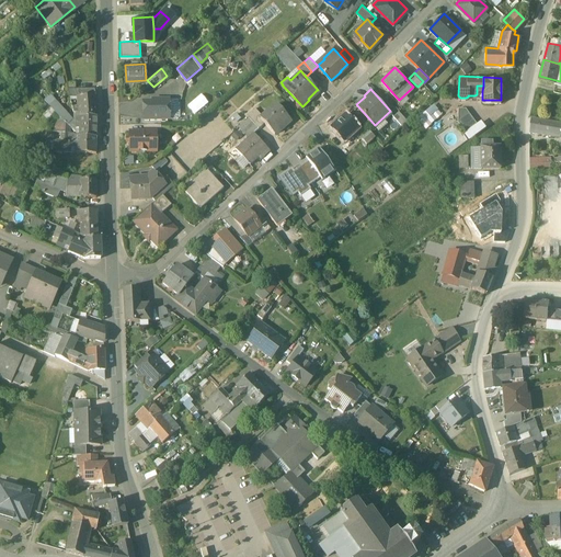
[(94,94),(78,93),(78,94),(79,105),(72,105),(73,110),(79,110),(80,112),(96,113),(94,94)]
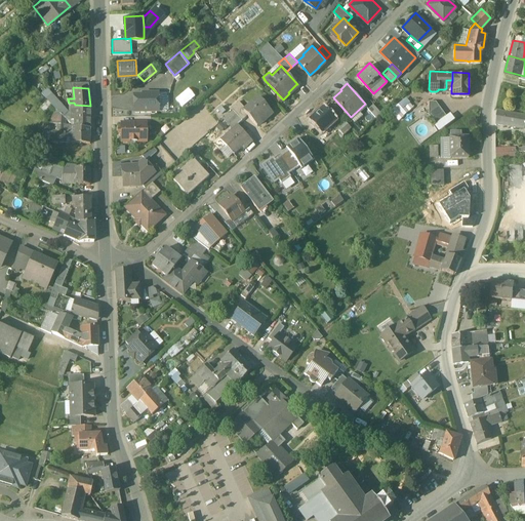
[(73,88),(66,88),(68,98),(74,98),(73,88)]
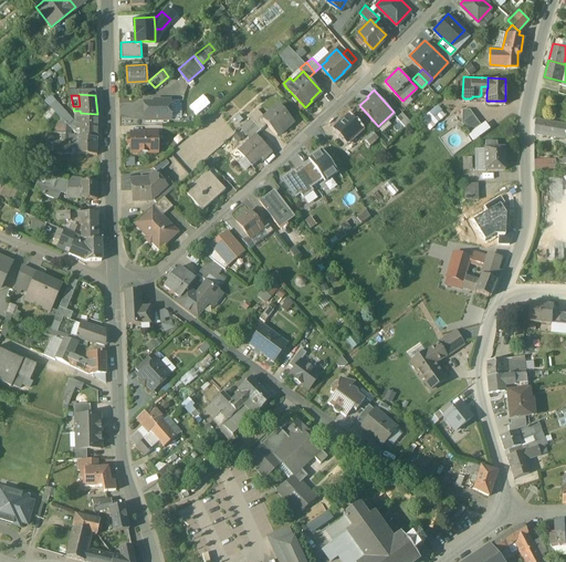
[(170,97),(154,97),(154,101),(146,101),(146,117),(171,117),(170,97)]
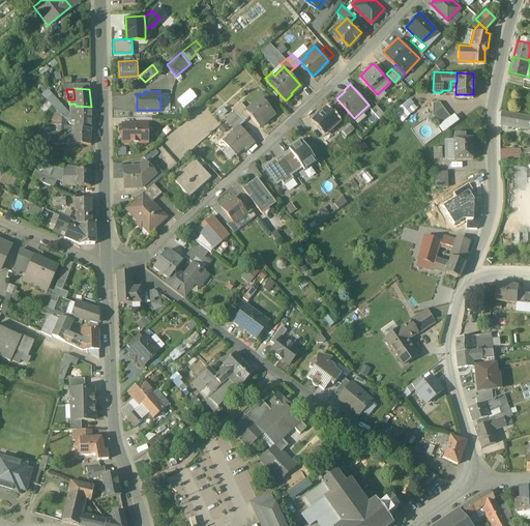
[(274,111),(261,96),(248,108),(245,110),(249,114),(259,125),(274,111)]
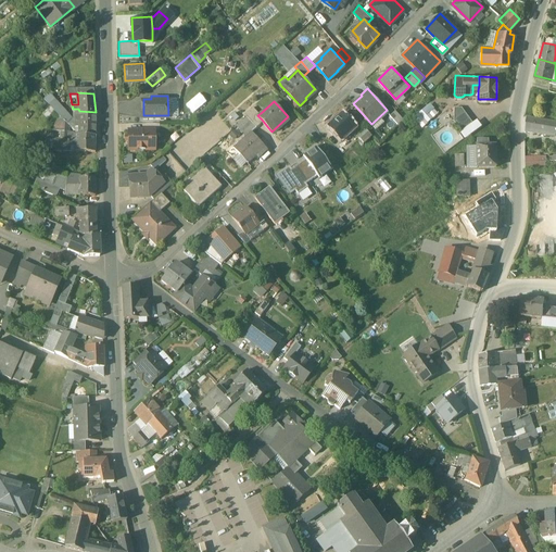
[(460,103),(454,104),(454,118),(460,129),(472,121),(460,103)]
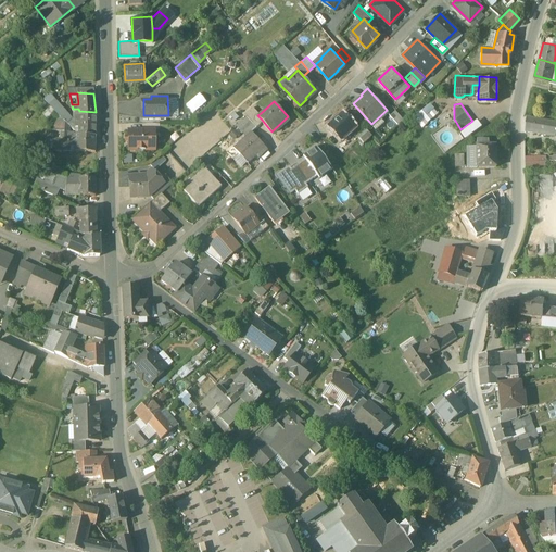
[(252,104),(244,112),(247,114),(256,125),(262,120),(257,115),(261,113),(252,104)]
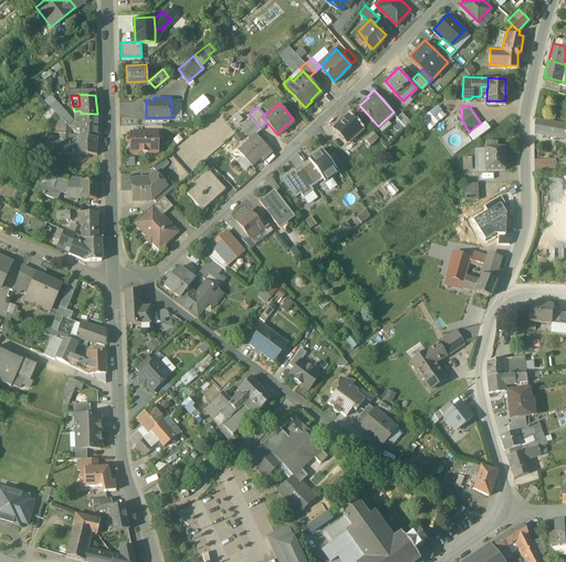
[(411,120),(402,110),(397,115),(406,125),(411,120)]
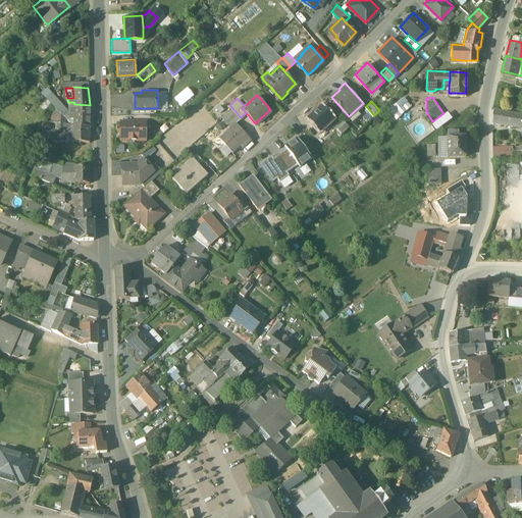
[(90,105),(74,104),(73,112),(73,121),(73,123),(90,124),(90,105)]
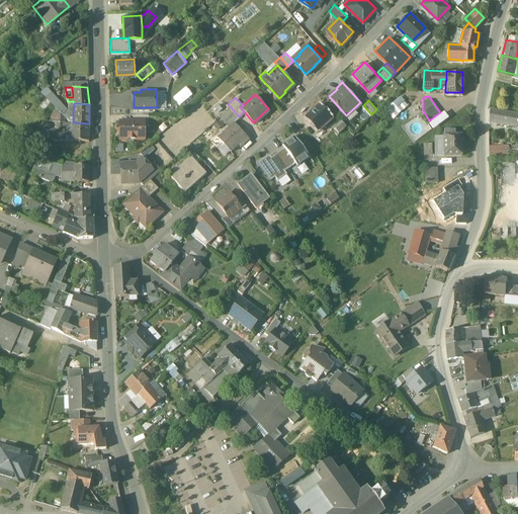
[(319,104),(312,110),(305,116),(321,133),(324,130),(322,123),(331,115),(325,109),(324,109),(319,104)]
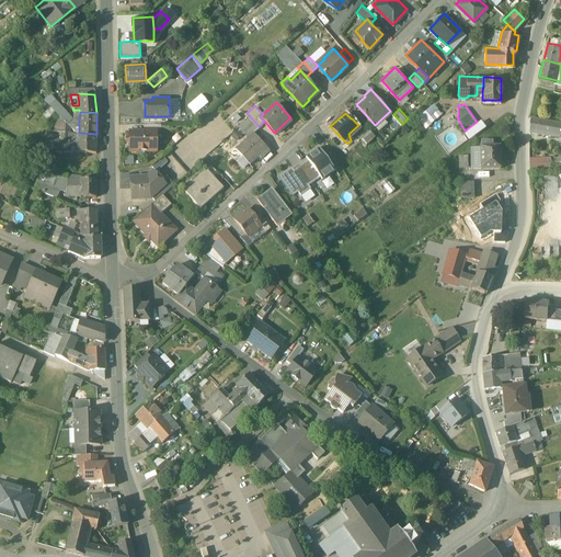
[(70,124),(60,114),(54,128),(61,129),(61,136),(58,136),(58,139),(69,139),(70,124)]
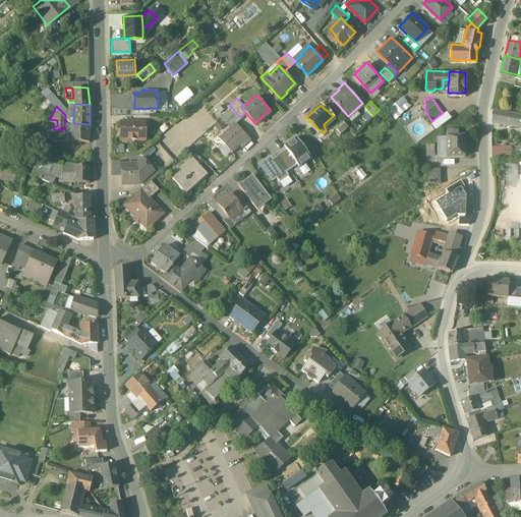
[(401,112),(395,106),(390,110),(395,116),(401,112)]
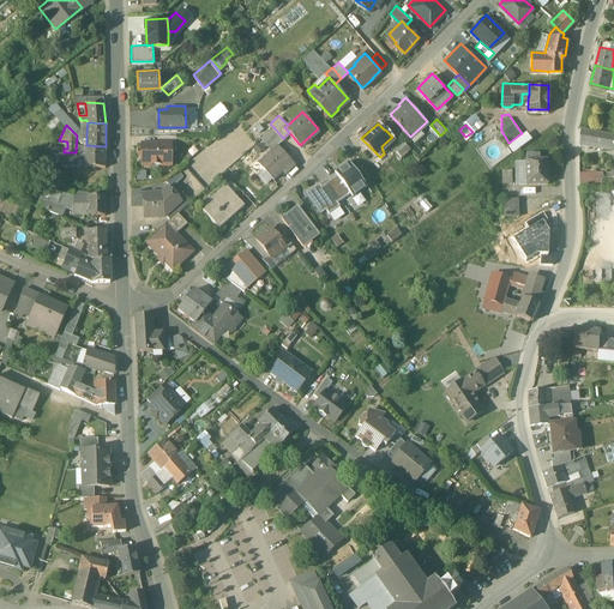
[(283,138),(272,126),(265,132),(266,133),(272,139),(276,144),(277,143),(283,138)]
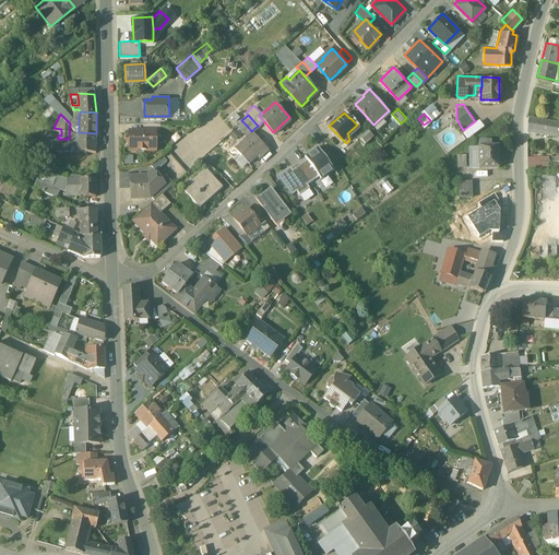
[(546,117),(530,115),(528,128),(544,130),(546,117)]
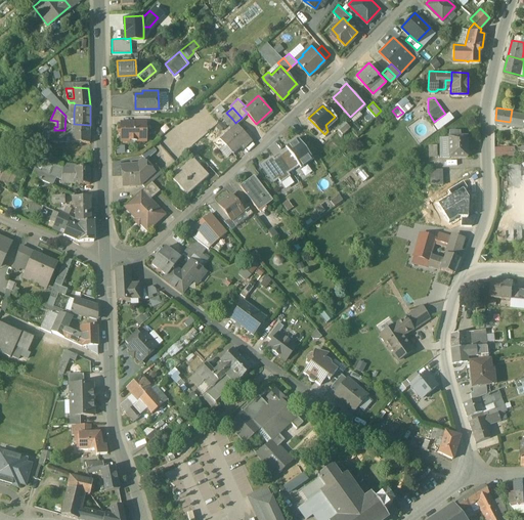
[(232,119),(227,114),(224,117),(228,122),(232,119)]
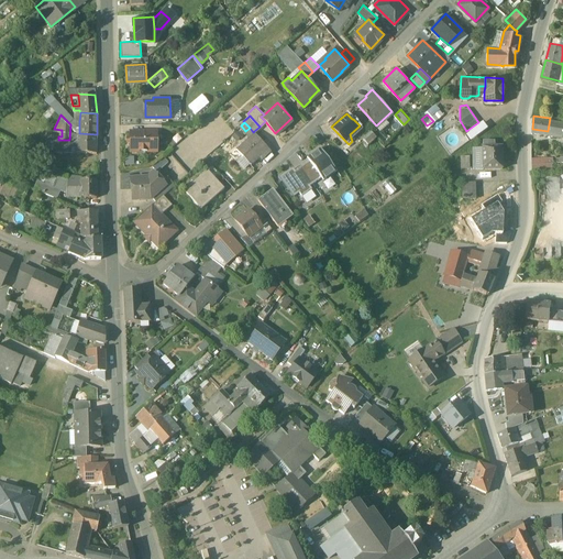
[(372,129),(364,135),(368,141),(376,134),(372,129)]
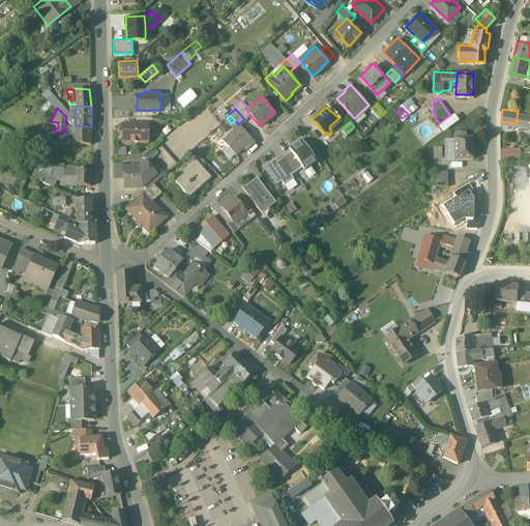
[(146,140),(145,122),(122,122),(123,140),(146,140)]
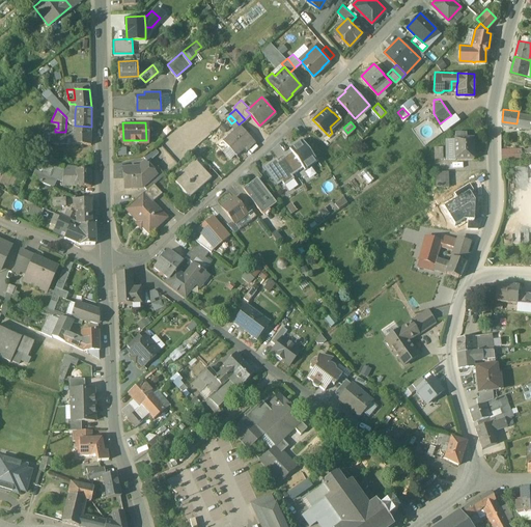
[(239,125),(223,139),(229,145),(236,154),(246,145),(248,147),(255,140),(240,123),(239,125)]
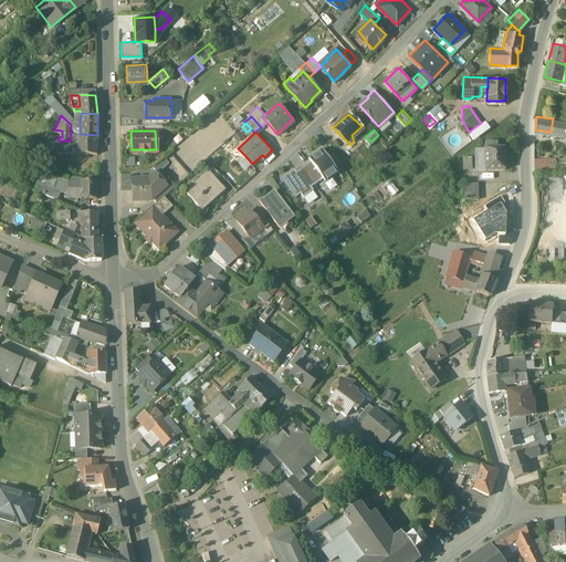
[(97,135),(80,134),(80,142),(81,151),(97,151),(97,135)]
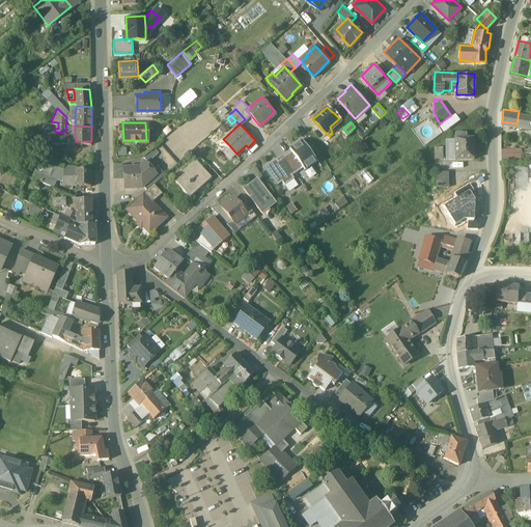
[(466,135),(466,131),(455,131),(455,135),(455,136),(455,157),(474,156),(473,135),(466,135)]
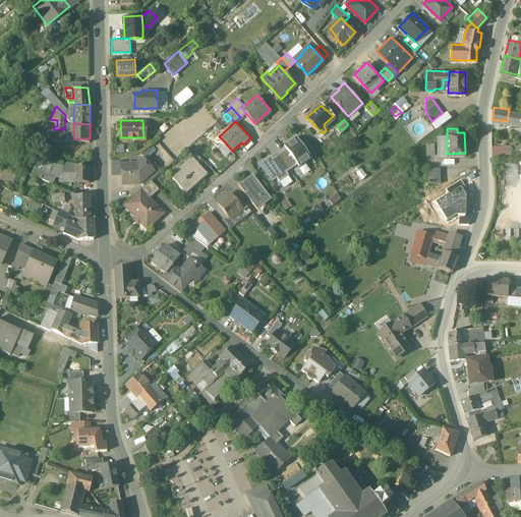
[(54,129),(50,129),(50,137),(74,138),(73,130),(71,130),(64,129),(54,129)]
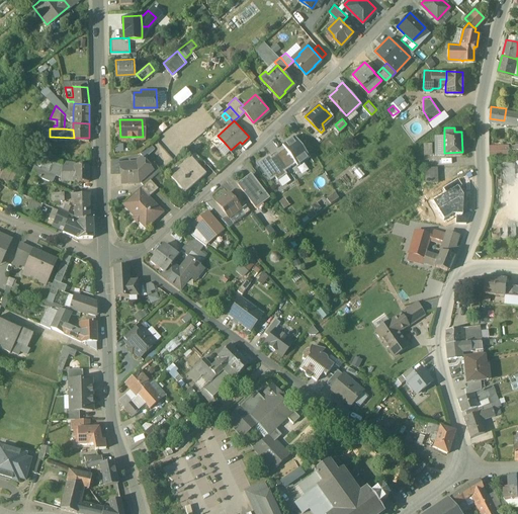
[(444,133),(435,133),(435,153),(444,153),(444,133)]
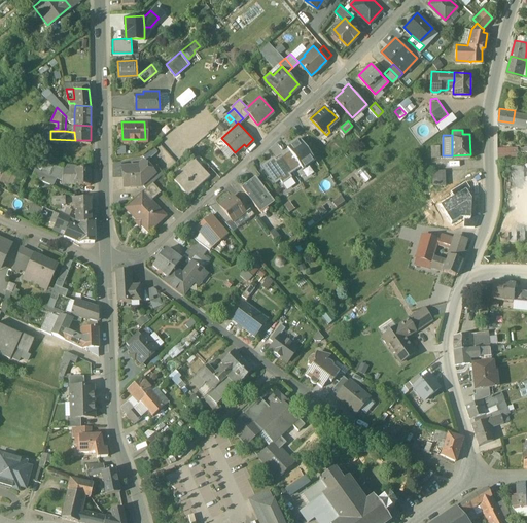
[(315,159),(300,137),(290,143),(292,146),(289,148),(301,165),(303,168),(315,159)]
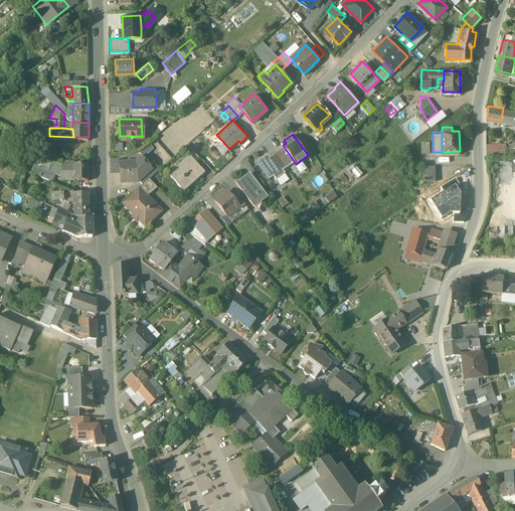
[(421,139),(421,150),(431,150),(431,139),(421,139)]
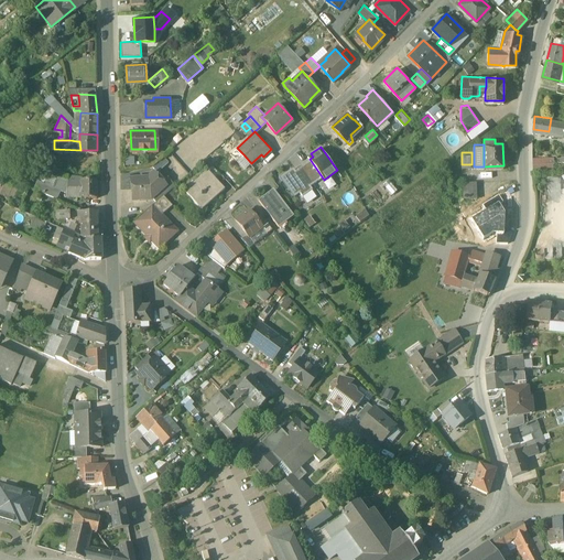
[(555,168),(555,153),(533,154),(534,169),(555,168)]
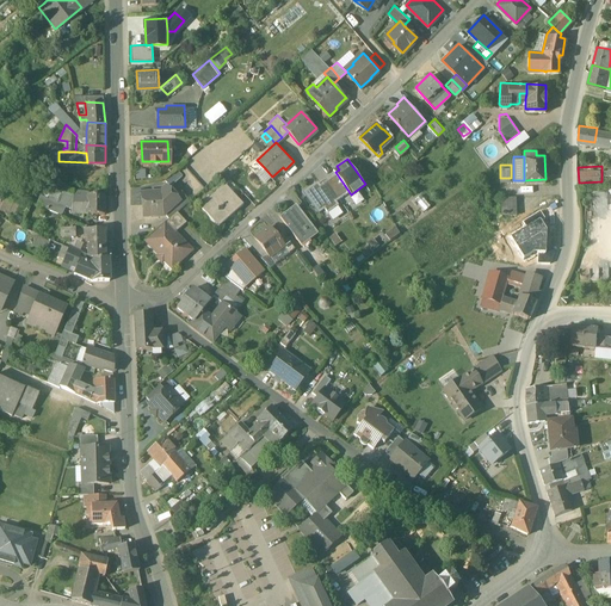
[(177,167),(165,178),(171,184),(183,173),(177,167)]
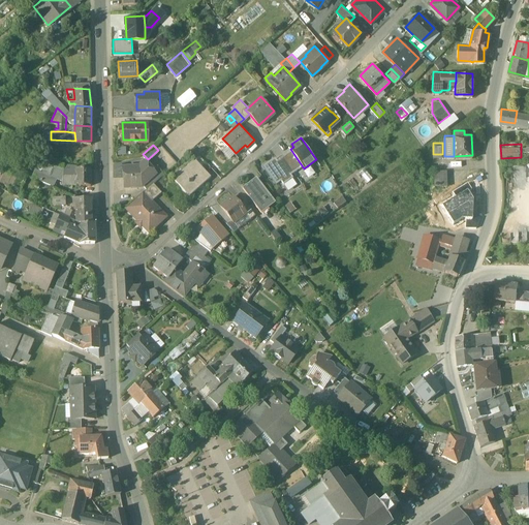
[(230,157),(236,153),(228,145),(223,150),(230,157)]
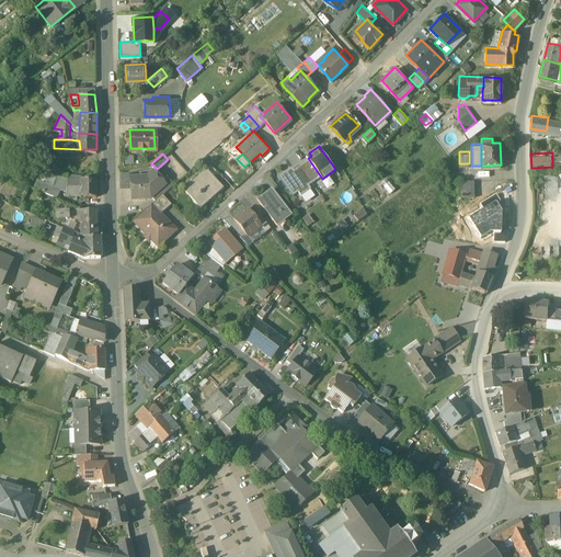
[(308,158),(296,166),(308,183),(320,175),(308,158)]
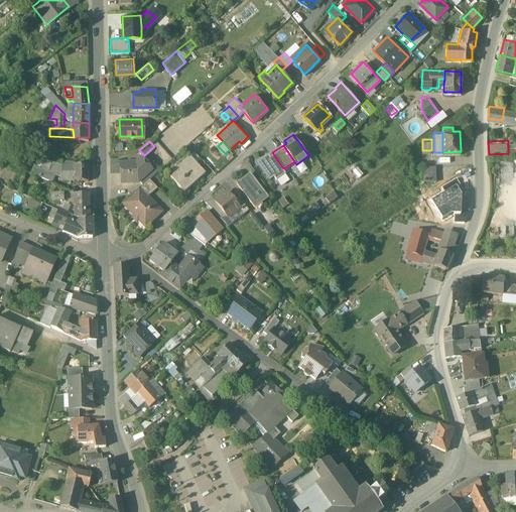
[(206,170),(189,152),(169,172),(184,189),(206,170)]
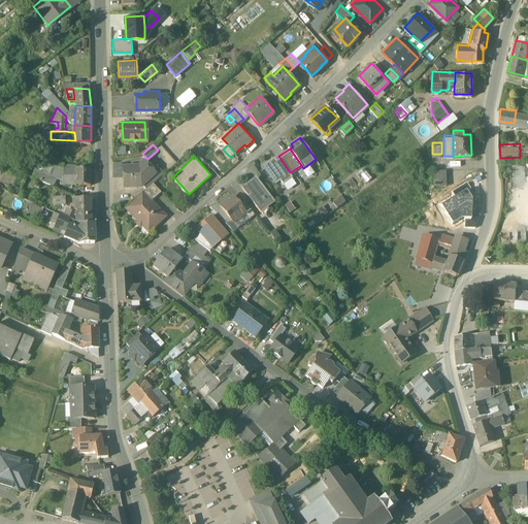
[(270,158),(262,163),(275,183),(281,179),(283,183),(292,175),(290,172),(278,156),(272,161),(270,158)]
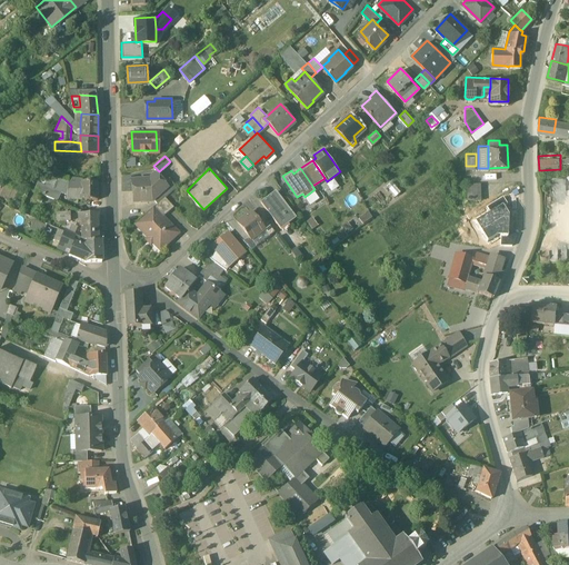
[(163,182),(155,172),(149,178),(133,179),(135,199),(152,198),(153,197),(167,186),(163,182)]
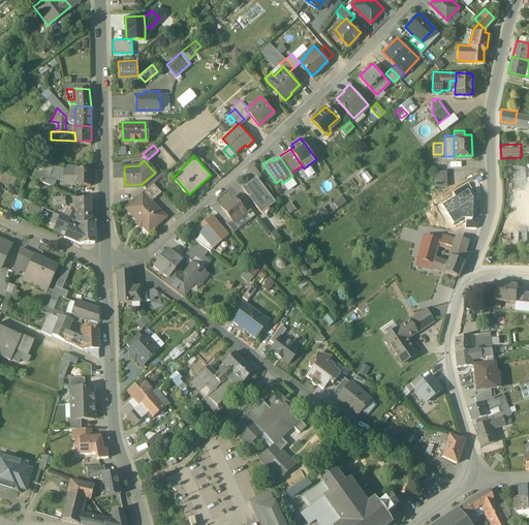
[(76,163),(64,162),(62,182),(76,182),(75,166),(76,166),(76,163)]
